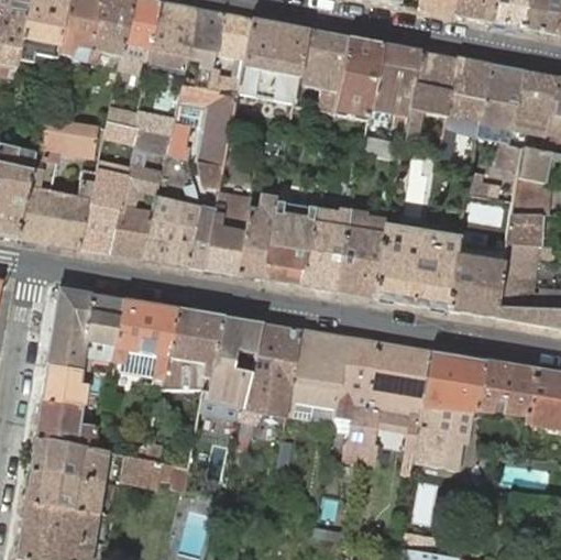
[(0,0),(0,68),(14,72),(15,65),(18,52),(29,0),(0,0)]
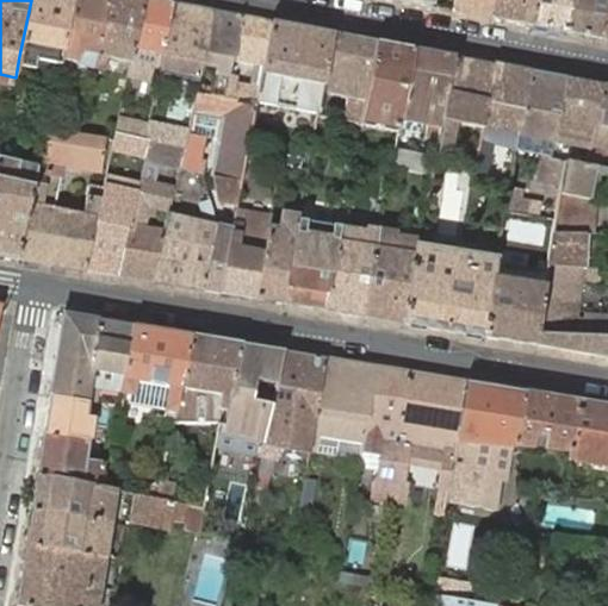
[(31,0),(19,56),(17,70),(26,73),(29,58),(38,61),(41,51),(61,55),(73,0),(31,0)]
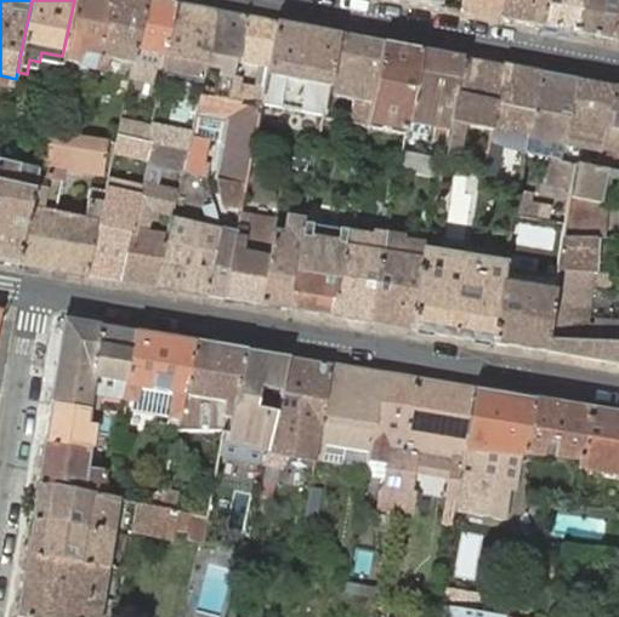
[(74,0),(62,56),(61,64),(69,66),(71,53),(81,55),(80,58),(97,62),(100,51),(111,0),(74,0)]
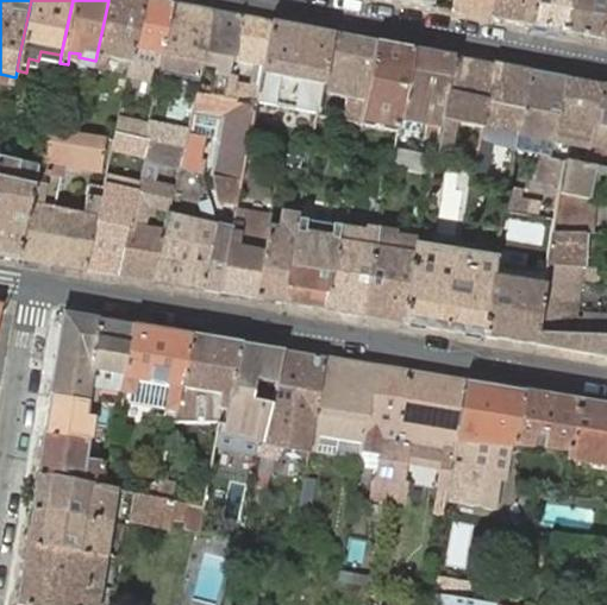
[(108,0),(98,50),(95,61),(95,62),(107,64),(110,52),(133,57),(136,41),(144,0),(108,0)]
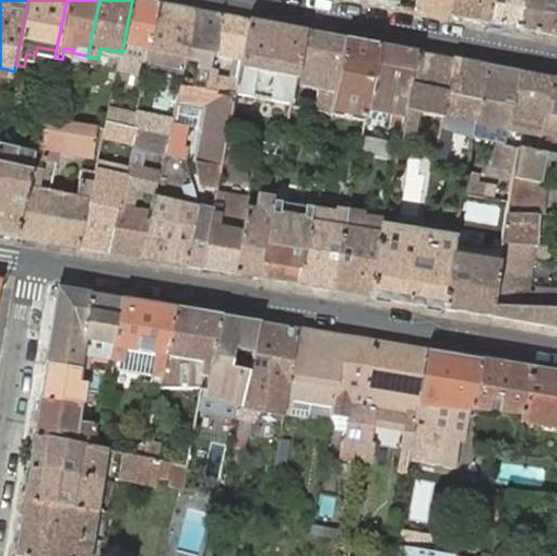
[(132,0),(125,37),(122,52),(119,64),(135,68),(138,56),(141,40),(151,43),(161,0),(132,0)]
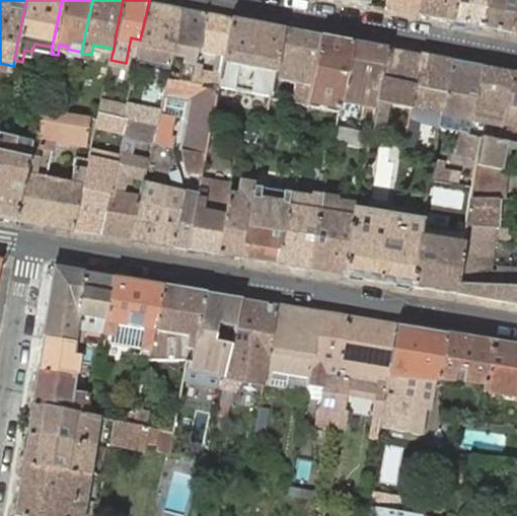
[(182,6),(154,0),(149,0),(140,40),(139,43),(174,50),(175,43),(182,6)]
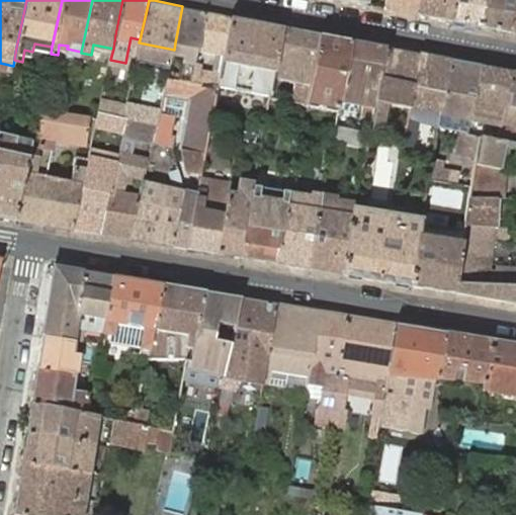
[(389,0),(388,6),(420,13),(422,0),(389,0)]
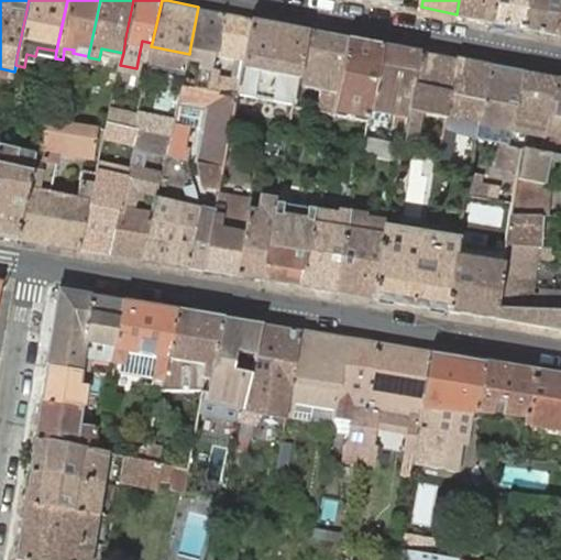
[(459,0),(457,14),(494,21),(497,0),(459,0)]
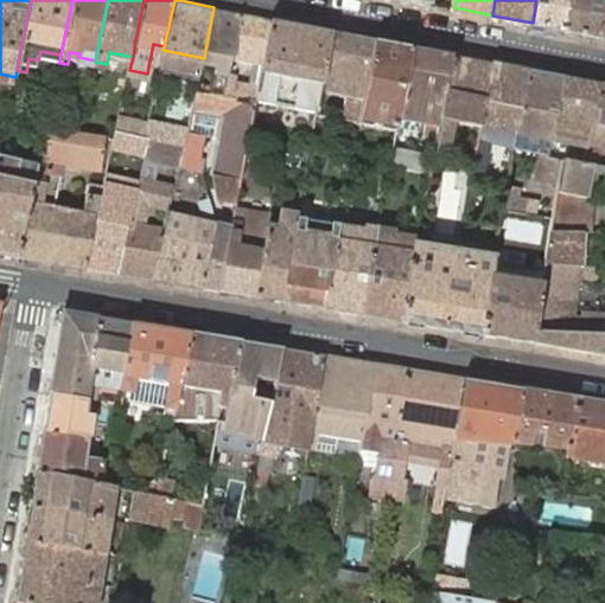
[(536,0),(533,23),(565,29),(570,0),(536,0)]
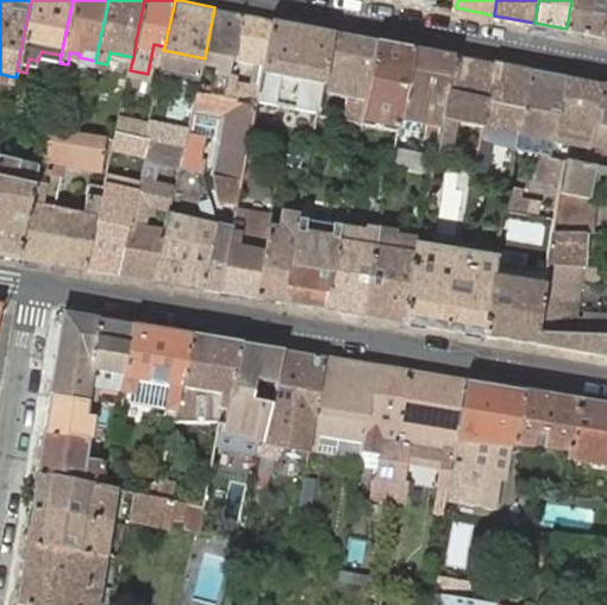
[(571,0),(567,29),(600,36),(606,2),(606,0),(571,0)]
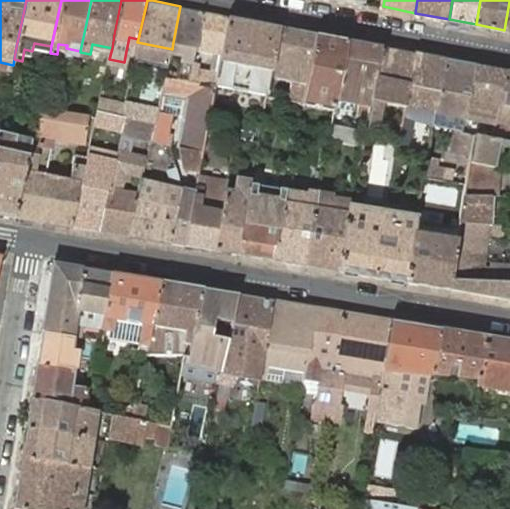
[(205,11),(180,6),(173,42),(186,45),(184,54),(180,70),(168,68),(167,74),(190,79),(193,66),(197,47),(205,11)]
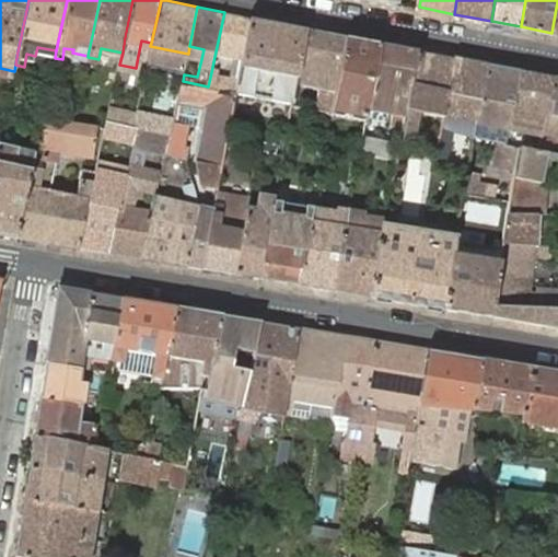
[(252,18),(224,12),(216,51),(239,56),(235,77),(211,72),(208,86),(213,88),(237,92),(240,83),(241,78),(252,18)]
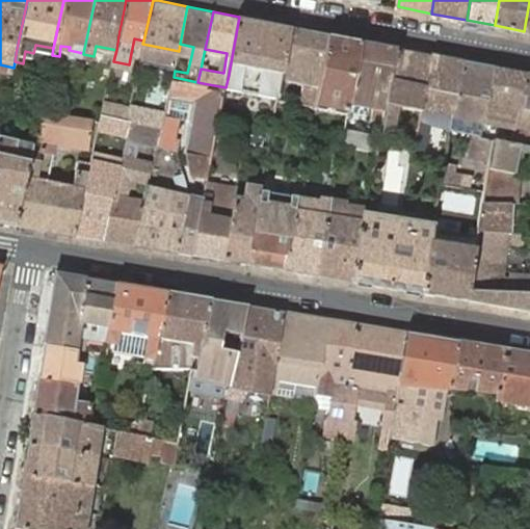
[(292,27),(239,17),(229,74),(228,79),(226,87),(224,96),(239,98),(242,81),(242,77),(269,82),(268,88),(265,105),(277,107),(280,97),(281,90),(283,77),(285,68),(292,27)]
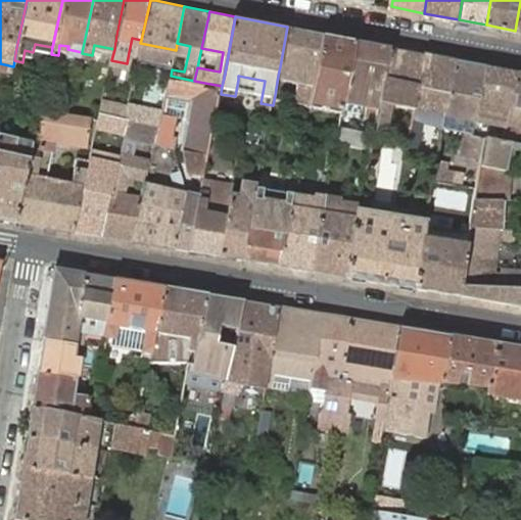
[(323,33),(287,27),(280,66),(303,72),(301,80),(298,99),(310,101),(315,73),(323,33)]
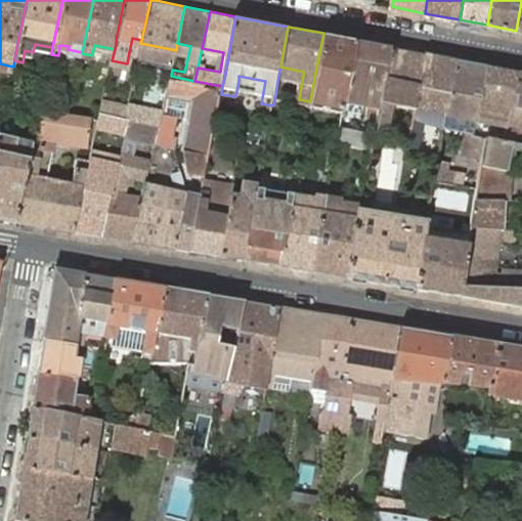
[(358,40),(323,33),(315,73),(310,101),(310,103),(344,111),(358,40)]
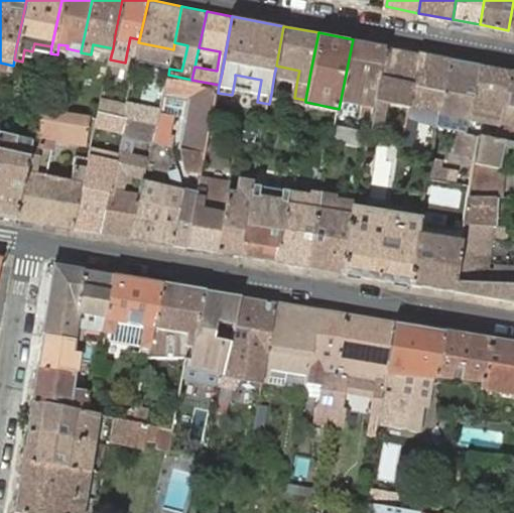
[(130,37),(127,51),(136,53),(138,42),(139,39),(130,37)]
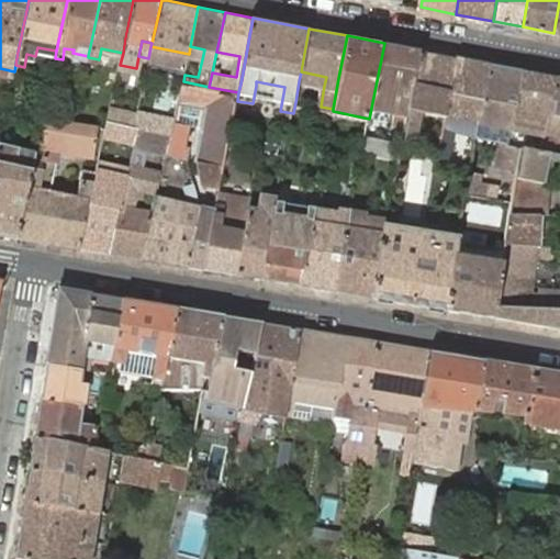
[(421,49),(384,43),(369,119),(366,133),(374,135),(377,125),(381,126),(384,109),(396,111),(396,115),(407,119),(410,108),(421,49)]
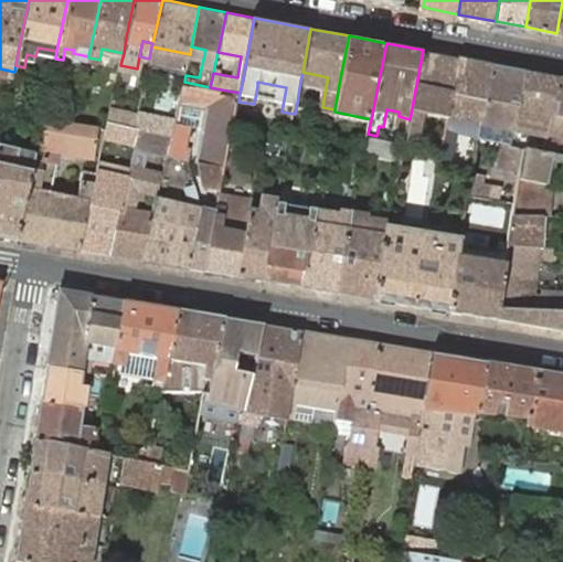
[(191,46),(190,54),(189,57),(203,60),(205,50),(191,46)]
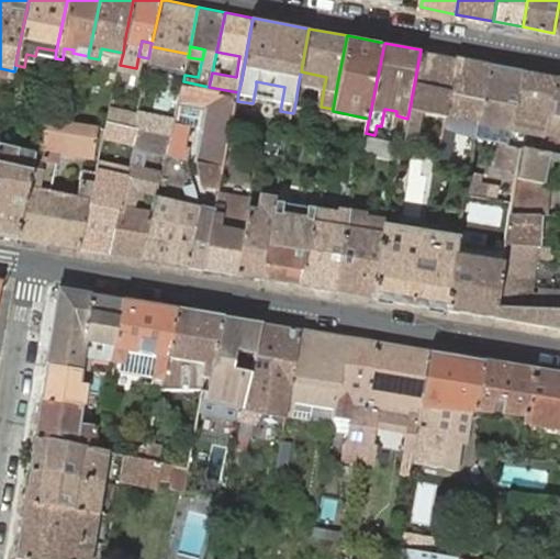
[(458,57),(421,49),(410,108),(407,119),(404,137),(416,140),(421,110),(447,114),(458,57)]
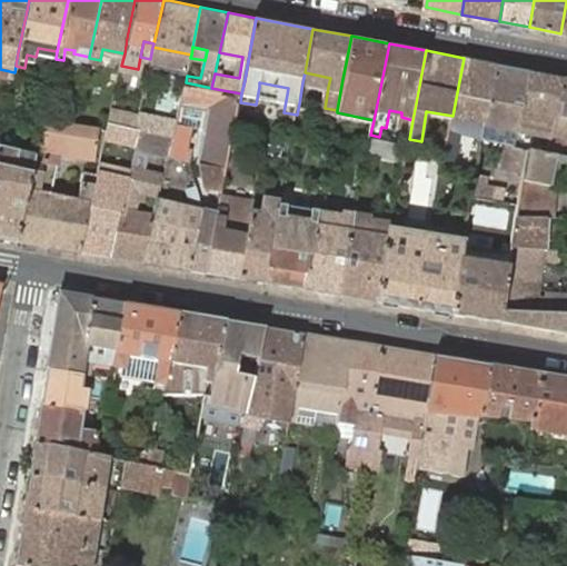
[(497,65),(464,58),(453,116),(466,118),(486,121),(497,65)]
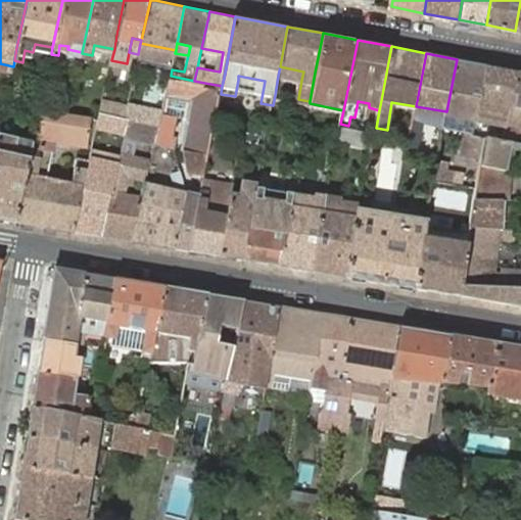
[(487,64),(457,59),(446,111),(478,117),(478,115),(487,64)]
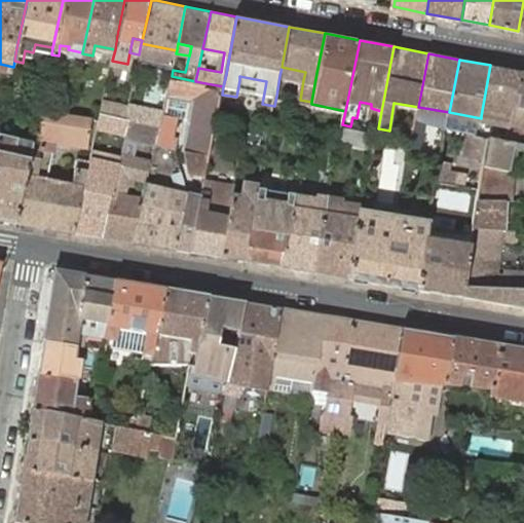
[(521,71),(490,65),(481,116),(481,118),(478,135),(490,137),(501,139),(503,124),(489,121),(490,118),(491,112),(495,112),(496,103),(515,106),(521,71)]
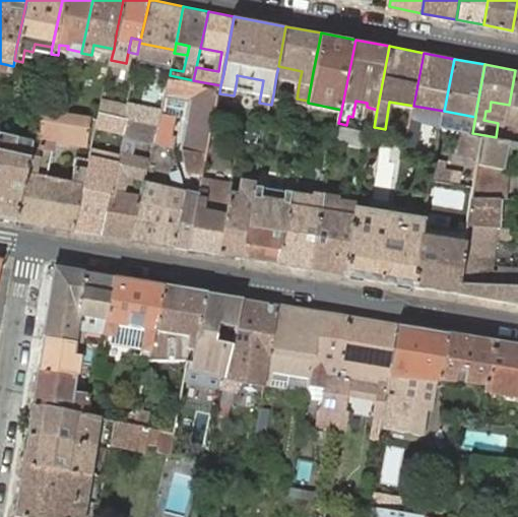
[(302,71),(278,66),(276,75),(300,79),(302,71)]
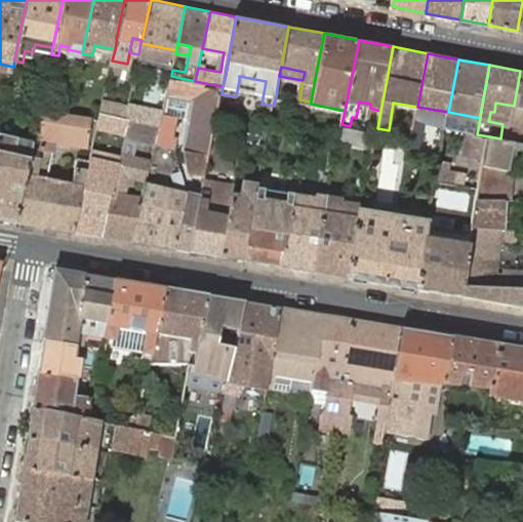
[(522,72),(520,71),(514,106),(512,121),(509,139),(513,141),(521,143),(522,136),(522,72)]
